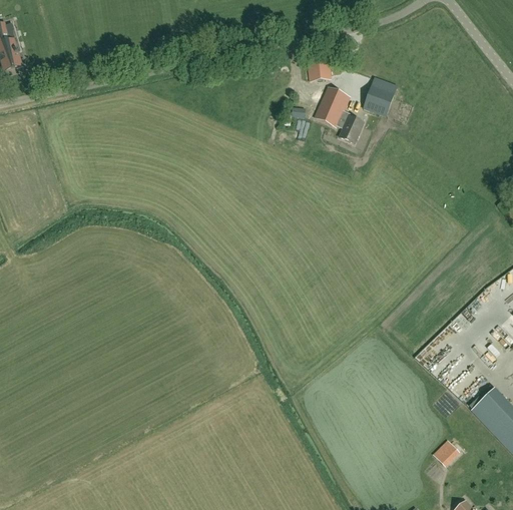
[(0,55),(4,68),(21,63),(17,50),(14,39),(9,40),(5,25),(4,23),(0,24),(0,55)]
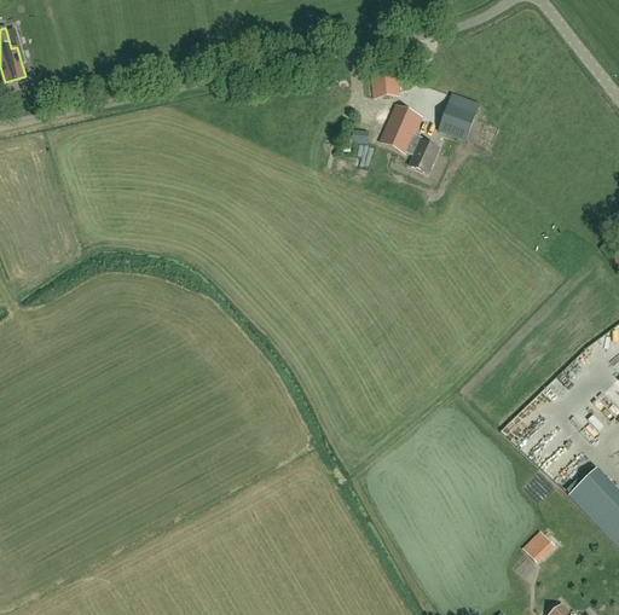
[(371,69),(374,98),(399,96),(397,67),(371,69)]
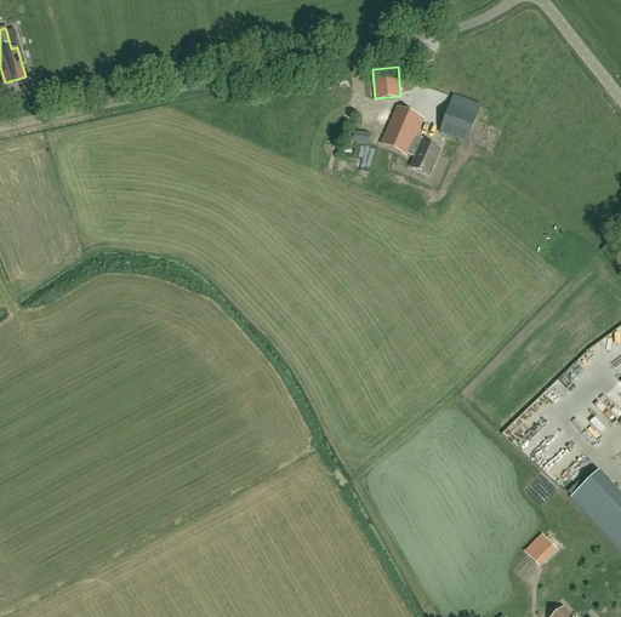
[(440,130),(467,140),(480,104),(453,95),(440,130)]
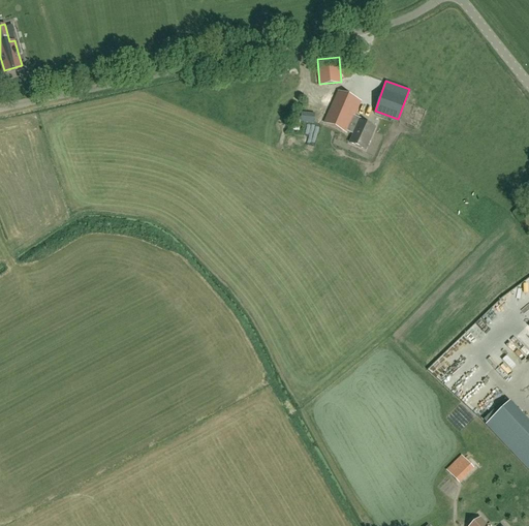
[(338,89),(324,121),(347,130),(348,129),(353,131),(349,141),(365,148),(375,126),(360,119),(356,125),(350,123),(361,99),(338,89)]
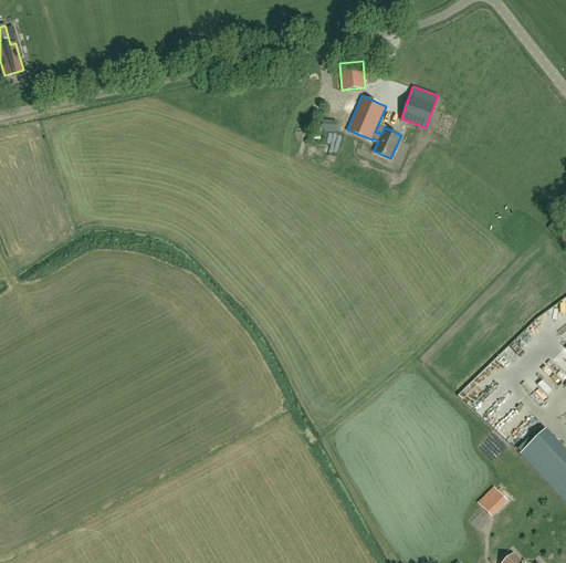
[(321,128),(336,129),(337,118),(322,117),(321,128)]
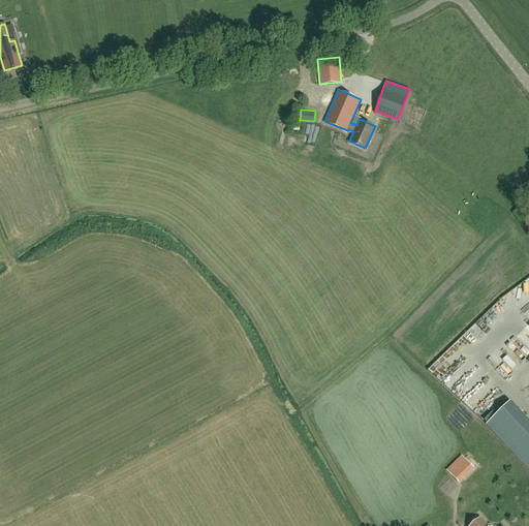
[(483,422),(528,470),(528,422),(507,399),(483,422)]
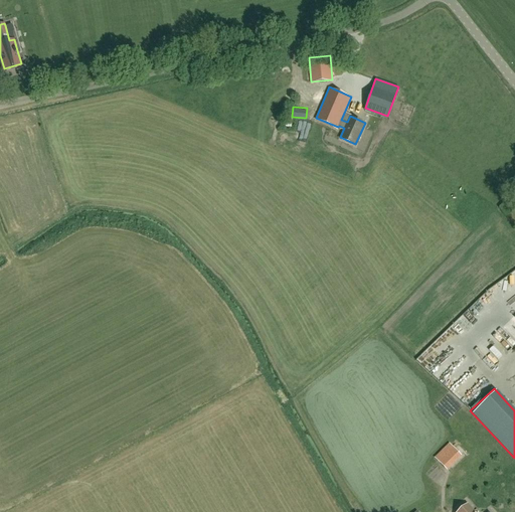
[(434,456),(447,469),(462,454),(449,441),(434,456)]
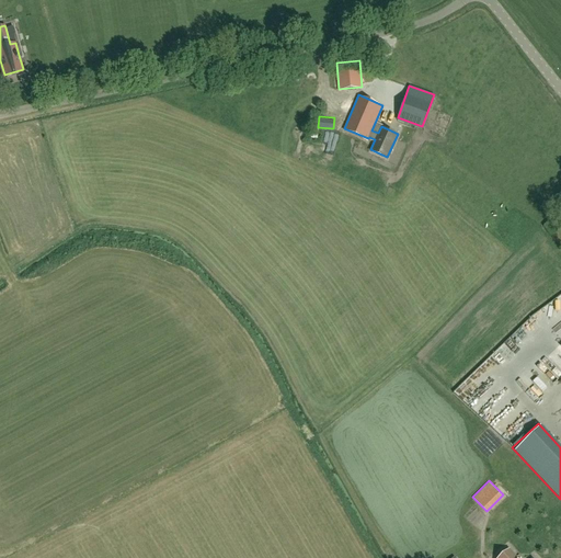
[(533,557),(531,557),(518,557),(510,548),(496,557),(533,557)]
